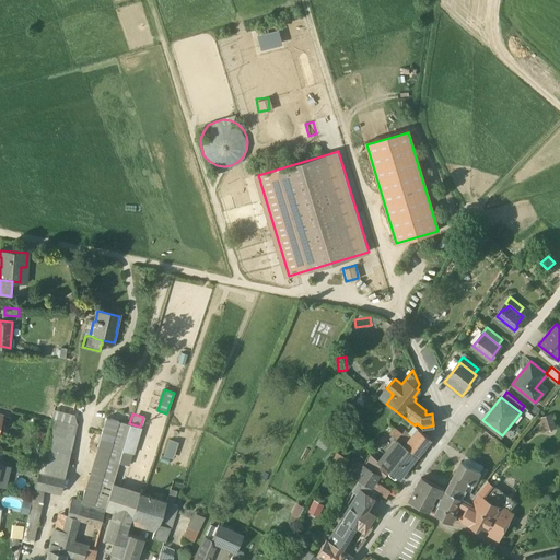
[(550,415),(541,418),(546,431),(555,428),(550,415)]
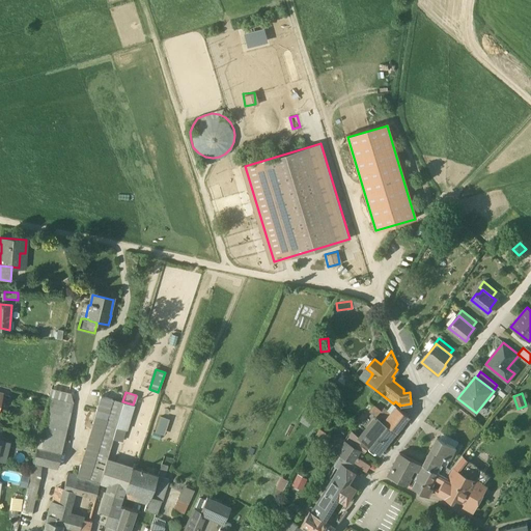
[(113,399),(101,396),(92,423),(105,427),(113,399)]
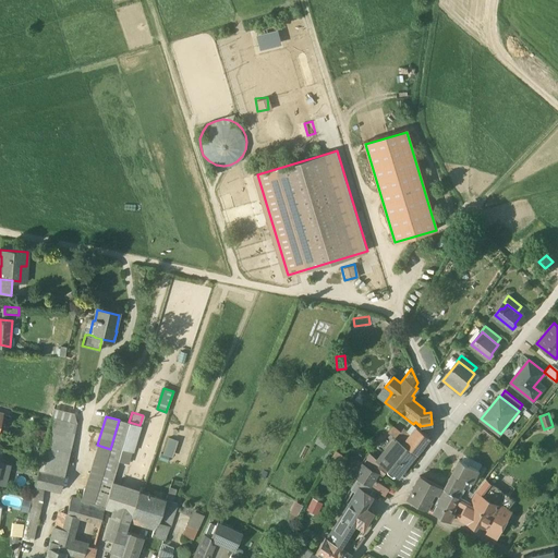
[(397,422),(390,416),(383,427),(389,433),(392,427),(397,422)]
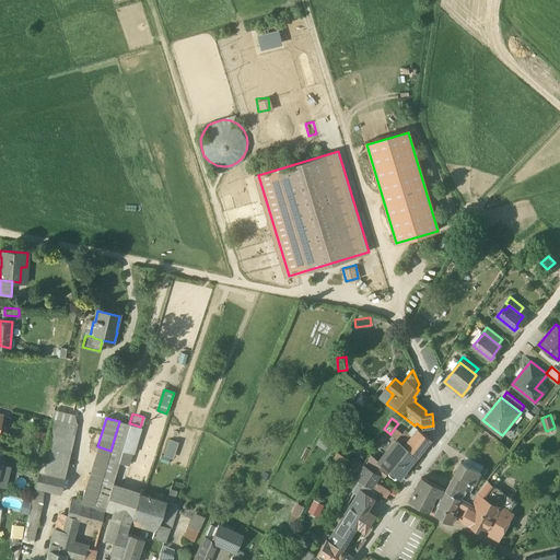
[(77,426),(51,419),(49,427),(76,433),(77,426)]
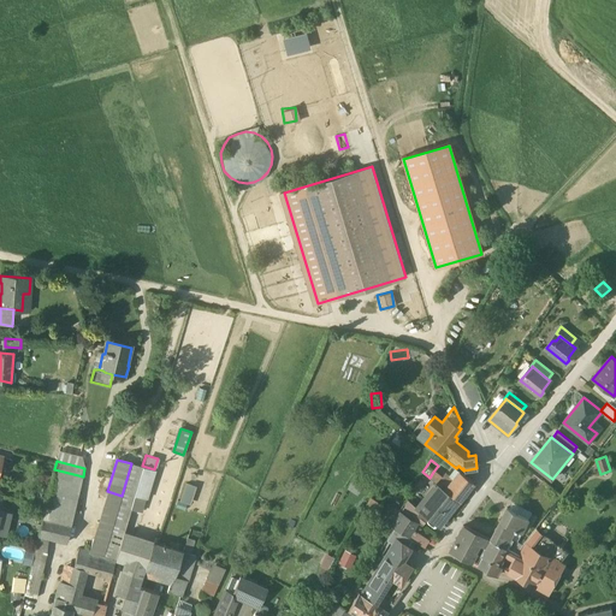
[(89,552),(78,550),(73,567),(83,569),(84,570),(107,575),(111,576),(116,560),(116,557),(123,533),(130,509),(135,495),(143,467),(131,463),(122,496),(106,546),(104,556),(89,552)]
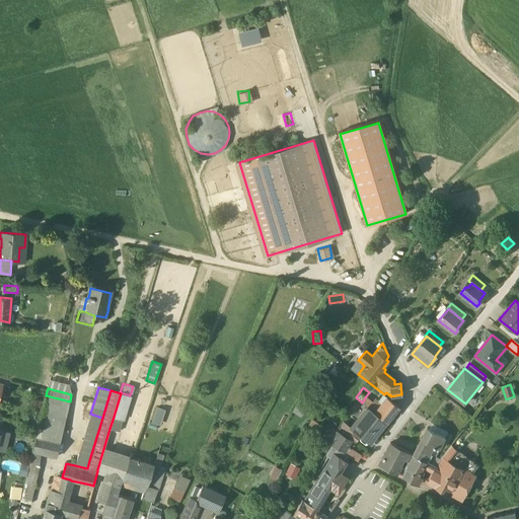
[(132,396),(121,393),(114,417),(123,420),(125,421),(132,396)]
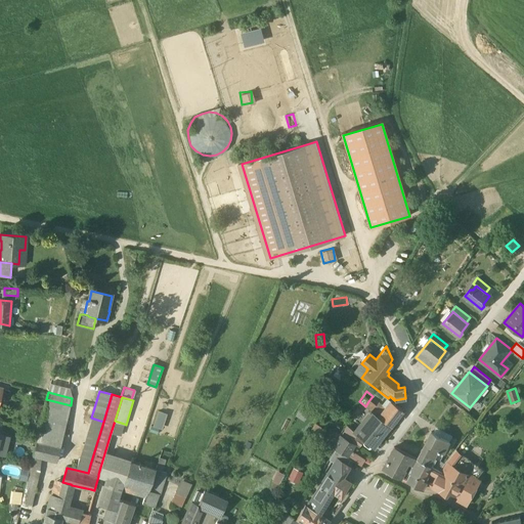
[(71,405),(46,399),(41,420),(66,426),(71,405)]
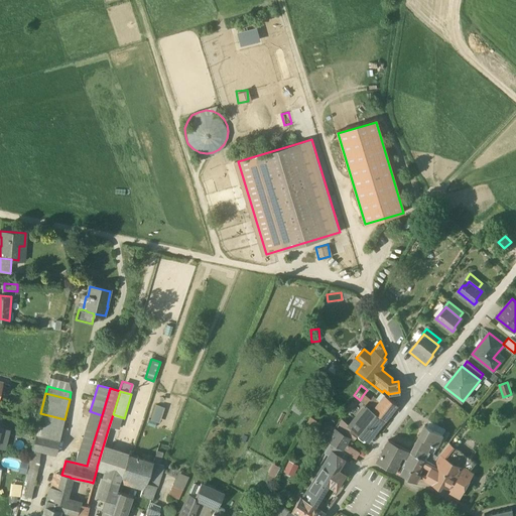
[(378,403),(371,398),(370,400),(363,395),(360,400),(365,404),(373,410),(378,403)]
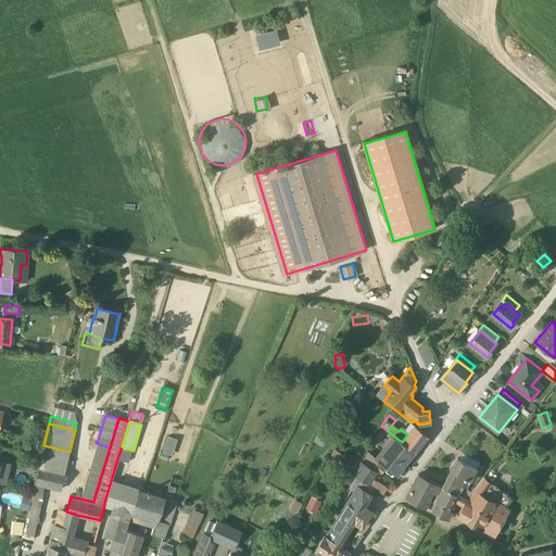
[(407,434),(402,442),(414,452),(427,434),(414,426),(407,434)]
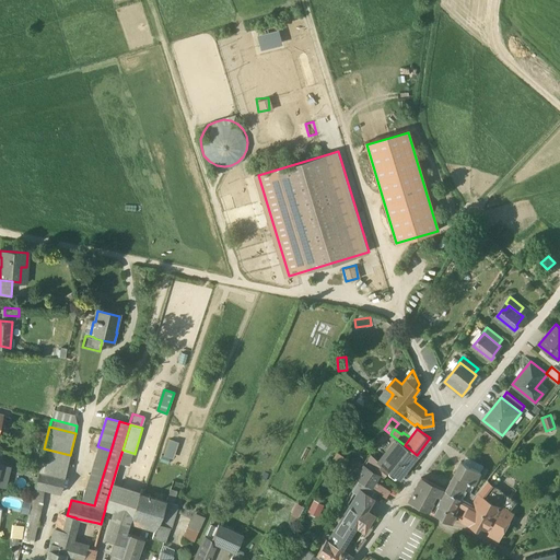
[(162,455),(172,458),(176,441),(166,438),(162,455)]
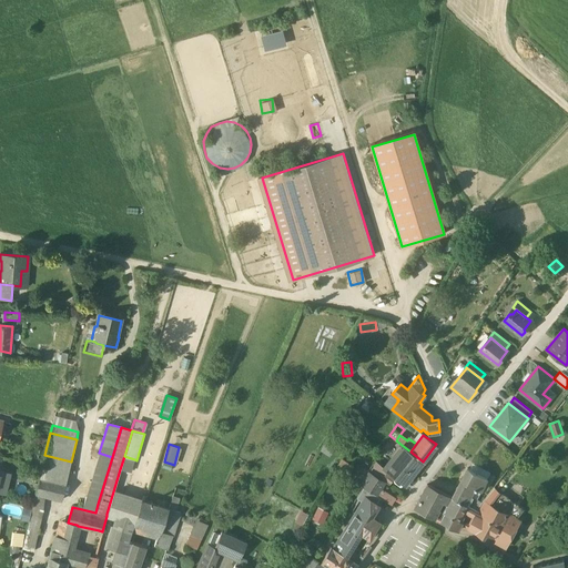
[(402,445),(392,458),(393,459),(386,469),(405,484),(423,462),(411,452),(402,445)]
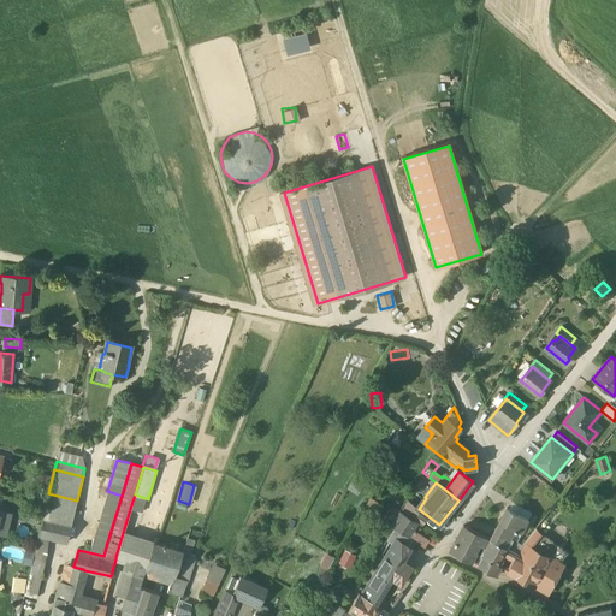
[(107,491),(89,552),(104,556),(106,546),(122,496),(107,491)]
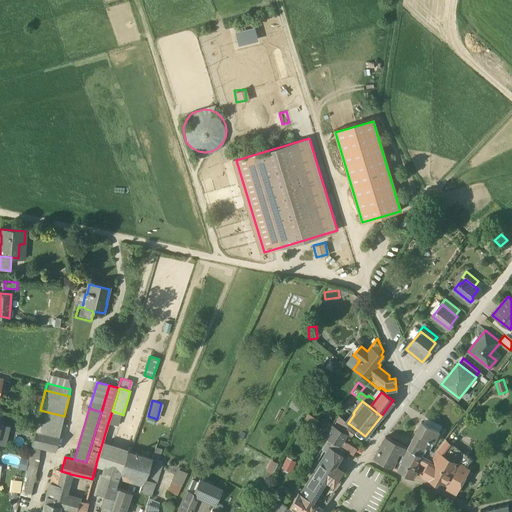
[(64,416),(40,410),(36,430),(59,435),(64,416)]
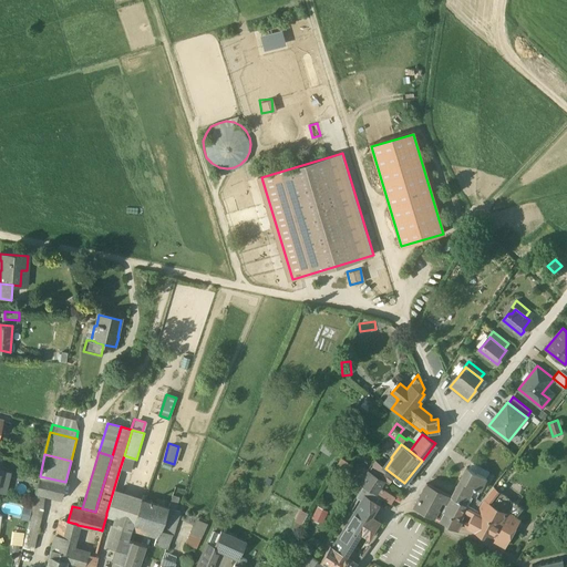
[(134,459),(124,455),(120,468),(130,472),(134,459)]
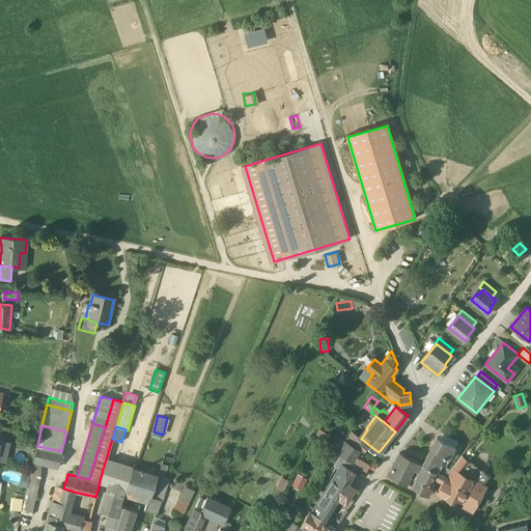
[(329,437),(319,430),(314,438),(324,445),(329,437)]
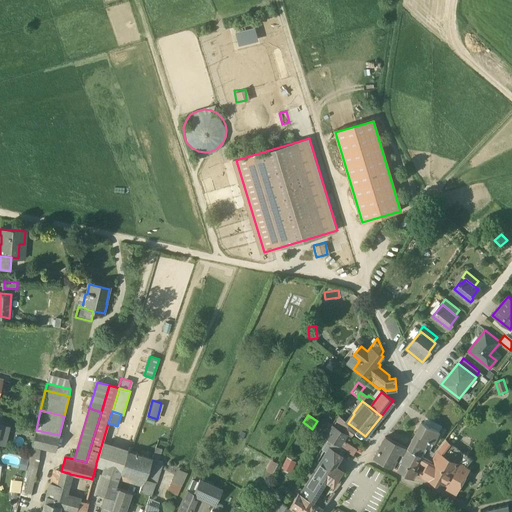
[(327,422),(321,433),(326,436),(332,425),(327,422)]
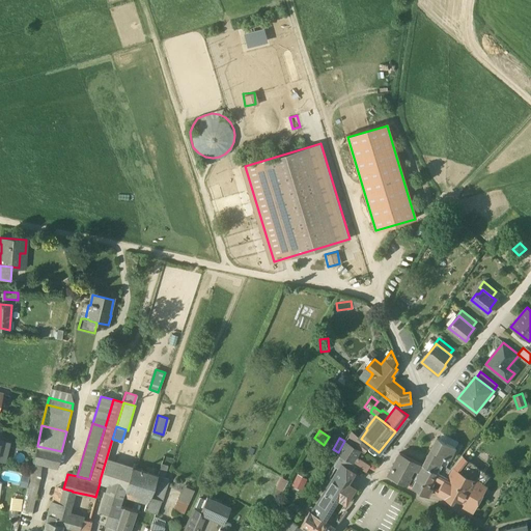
[(455,448),(437,438),(423,465),(423,466),(437,472),(439,473),(446,477),(451,470),(441,465),(444,457),(446,458),(446,457),(450,459),(455,448)]
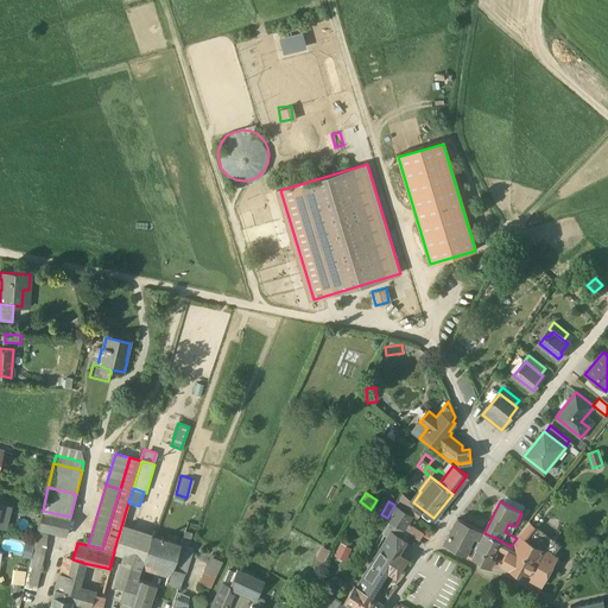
[(420,512),(409,502),(403,510),(411,514),(411,515),(416,518),(420,512)]
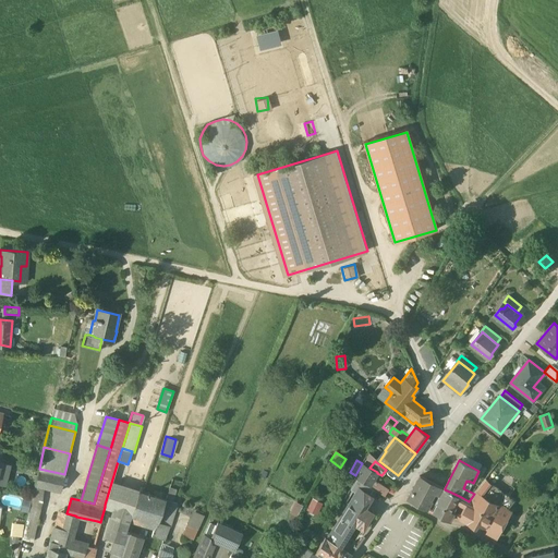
[(370,468),(362,463),(355,475),(370,484),(377,473),(377,472),(370,468)]
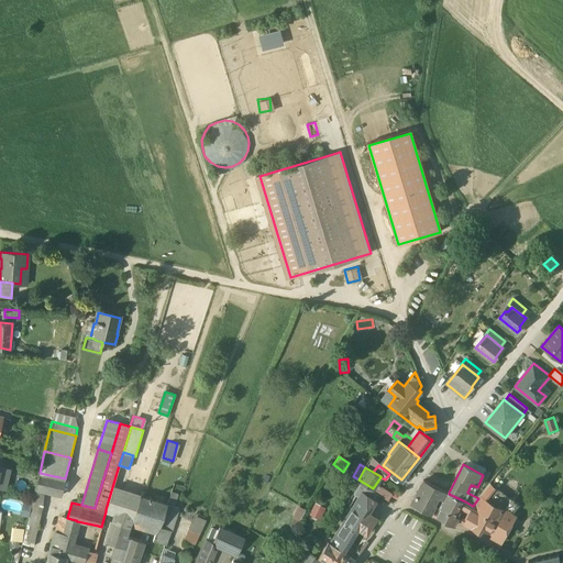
[(65,478),(40,473),(35,489),(44,492),(61,496),(65,478)]
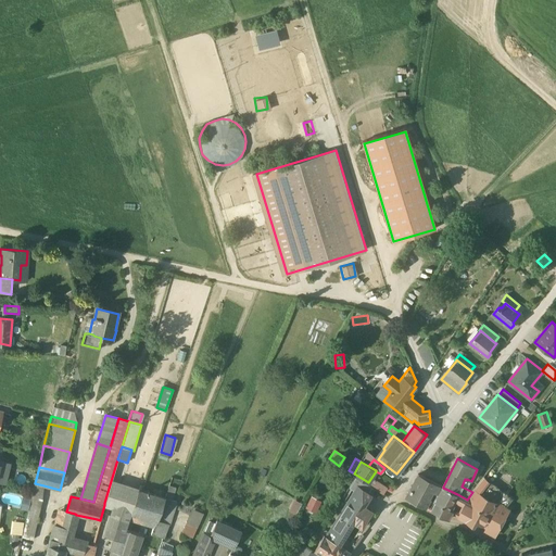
[(418,475),(414,481),(405,496),(425,506),(433,490),(434,491),(436,491),(439,484),(418,475)]
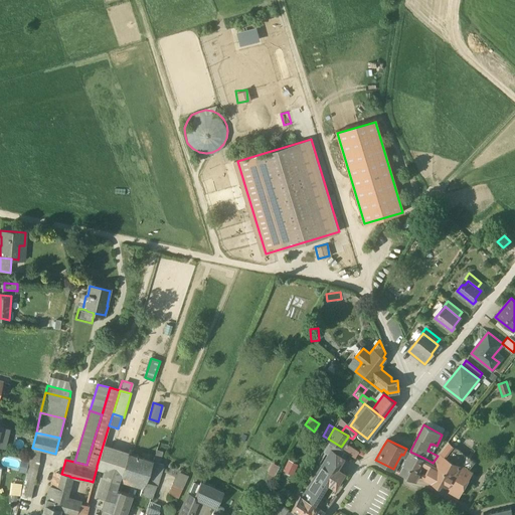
[(345,452),(330,442),(323,452),(328,455),(331,451),(341,457),(345,452)]
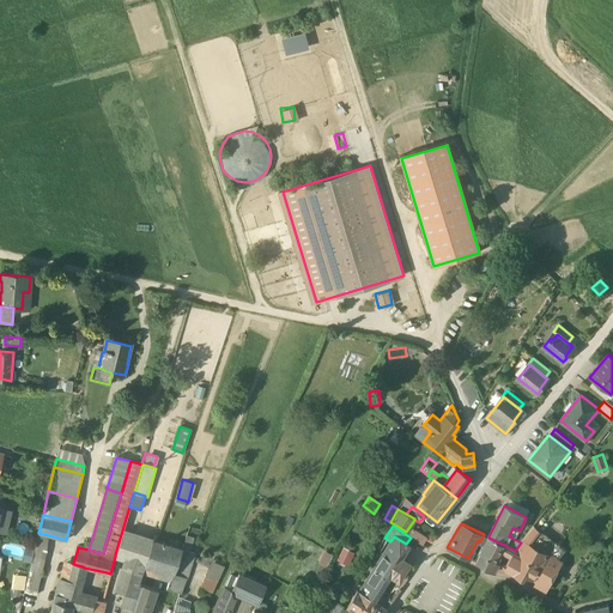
[(559,546),(533,527),(522,540),(552,557),(558,547),(559,546)]
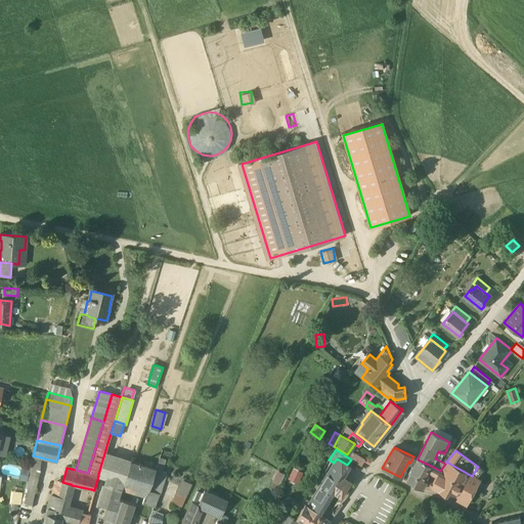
[(131,462),(104,453),(98,474),(98,476),(106,478),(124,483),(131,462)]
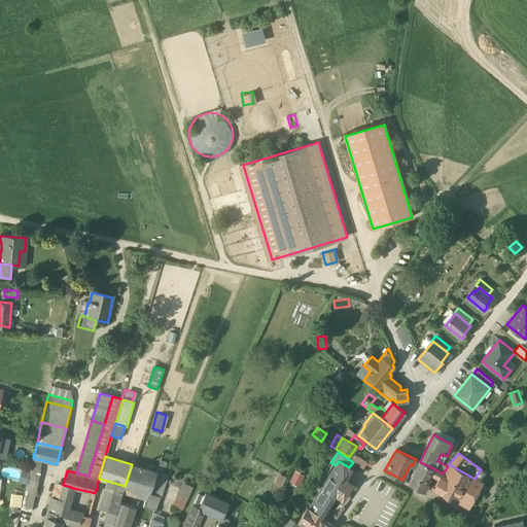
[(41,460),(33,458),(21,510),(31,512),(38,482),(40,472),(41,460)]
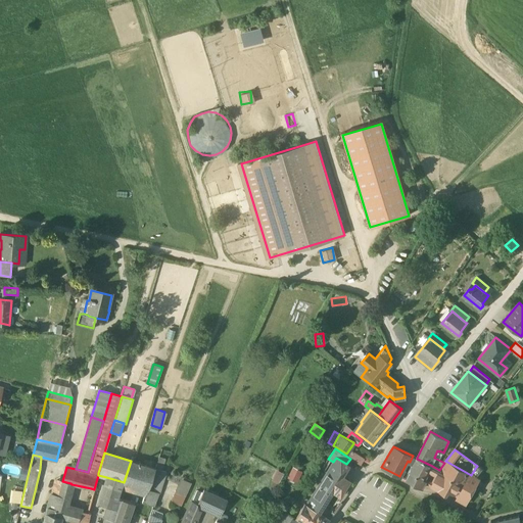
[(417,458),(413,456),(410,462),(414,464),(409,473),(406,480),(423,488),(426,482),(426,481),(425,480),(422,479),(430,465),(417,459),(417,458)]
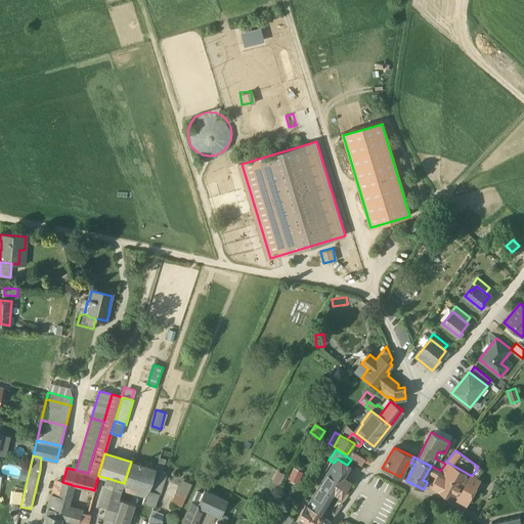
[(334,463),(307,506),(318,514),(332,491),(340,496),(349,482),(342,477),(349,467),(347,465),(337,459),(334,463)]
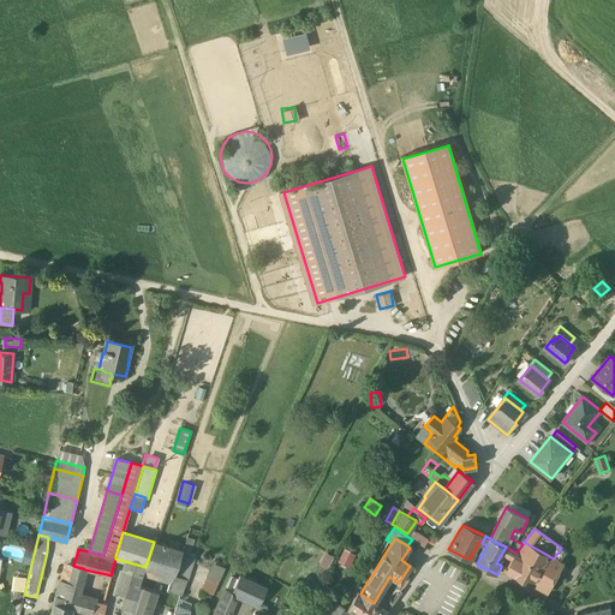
[(145,567),(143,574),(148,575),(171,583),(173,575),(174,577),(183,551),(163,545),(165,543),(162,543),(162,545),(154,542),(145,567)]
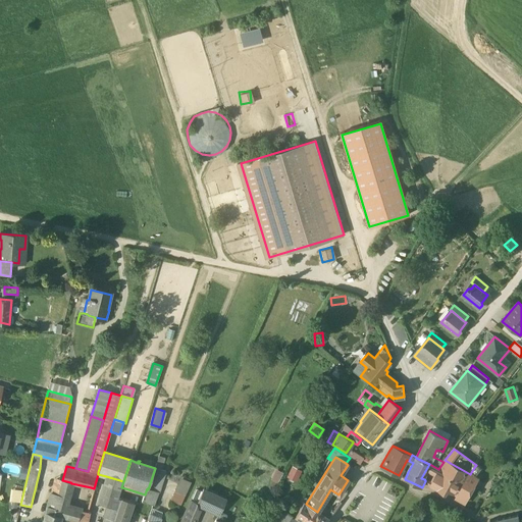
[(444,462),(438,469),(431,465),(429,470),(436,474),(431,484),(446,491),(448,488),(453,477),(465,483),(469,475),(470,474),(445,460),(444,462)]
